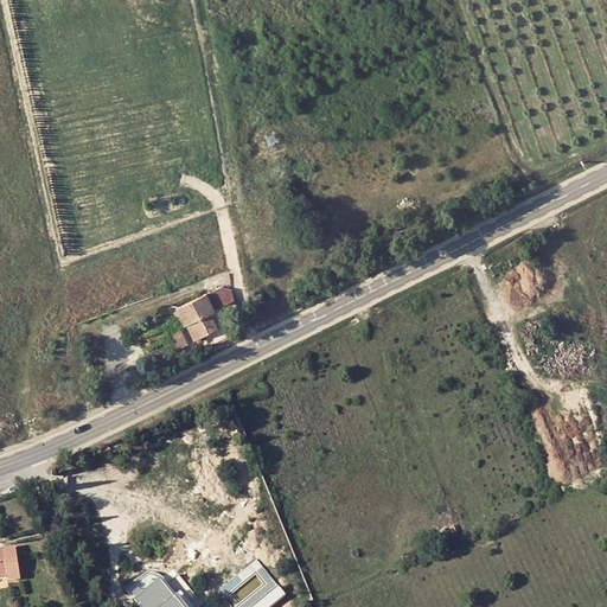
[(234,300),(231,285),(212,288),(216,304),(234,300)]
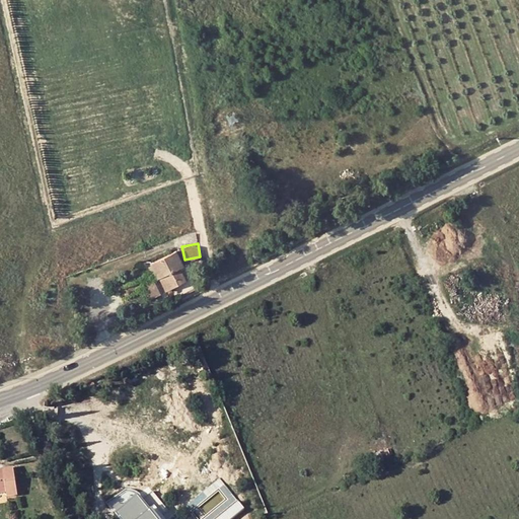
[(166,291),(167,291),(171,288),(187,281),(179,268),(183,266),(176,251),(152,264),(159,279),(160,278),(166,291)]
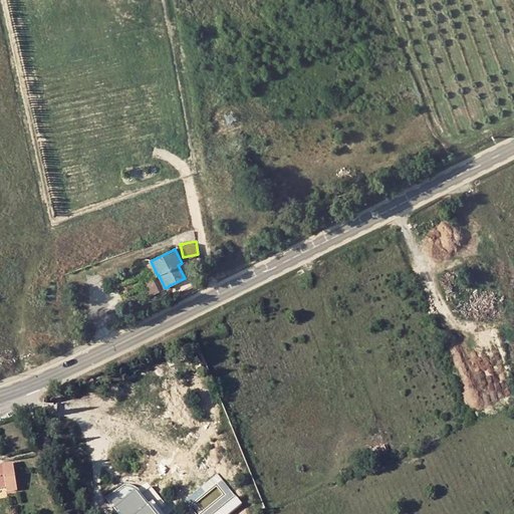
[(153,277),(145,281),(152,296),(160,292),(153,277)]
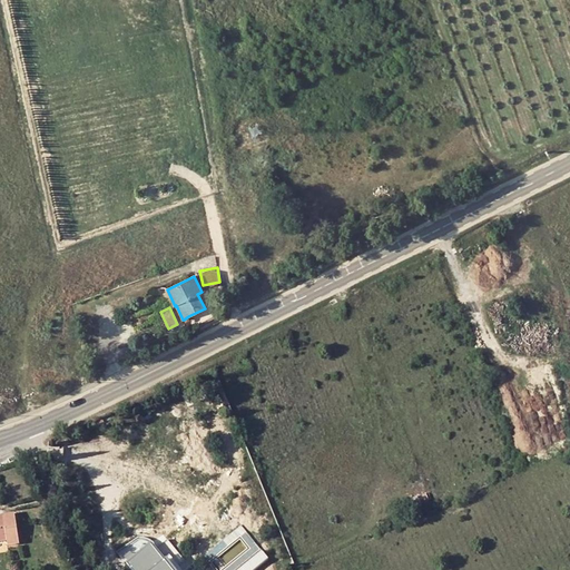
[(13,513),(0,516),(0,540),(7,540),(7,544),(19,542),(13,513)]
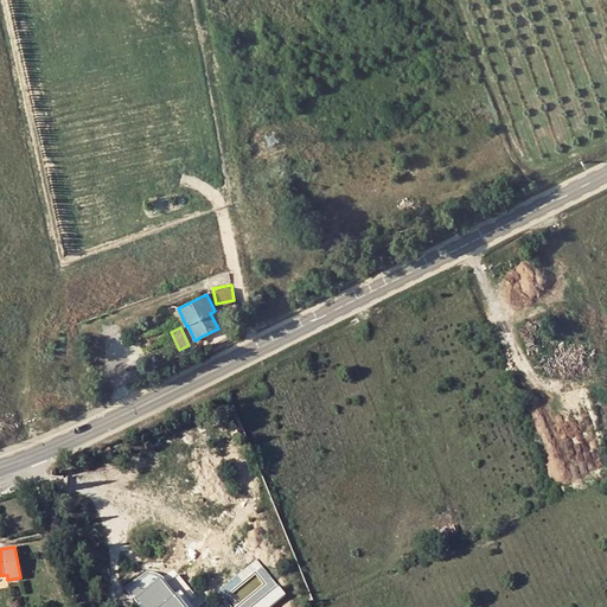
[(196,606),(195,605),(197,601),(187,589),(170,602),(159,590),(140,606),(141,606),(196,606)]
